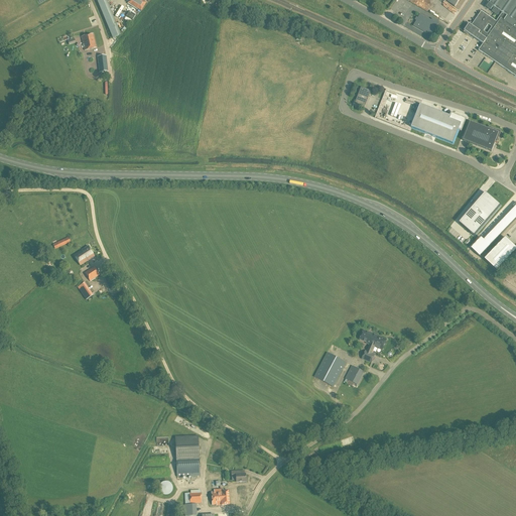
[(113,38),(120,35),(105,0),(97,0),(113,38)]
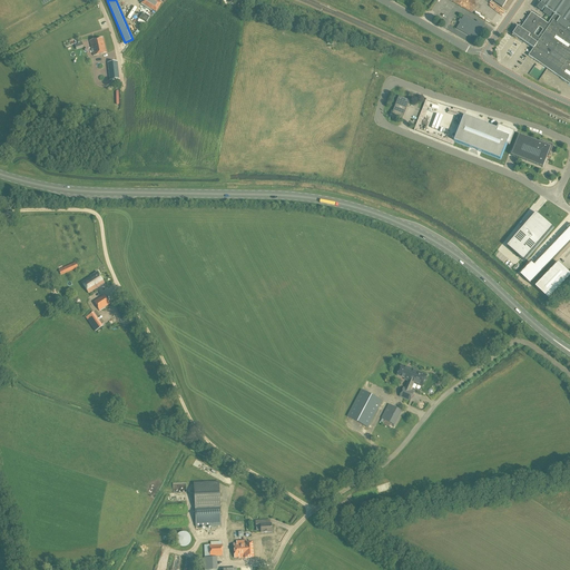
[(161,3),(156,0),(143,0),(141,3),(156,12),(161,3)]
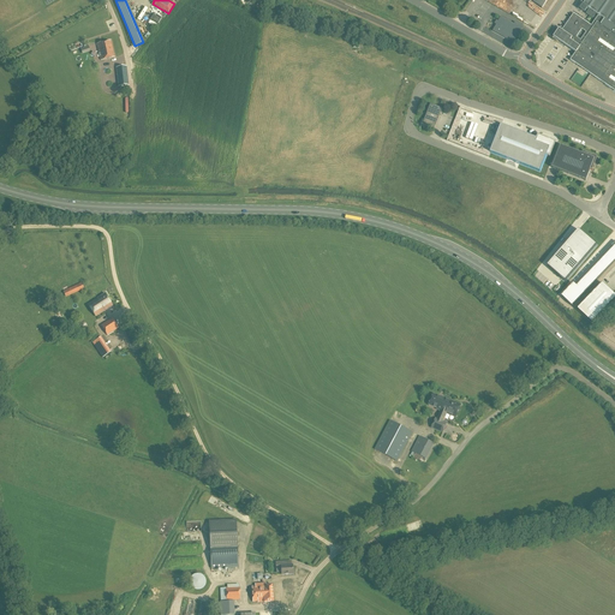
[(614,0),(586,0),(584,5),(583,5),(580,10),(585,13),(587,9),(589,9),(586,13),(593,18),(596,13),(598,16),(591,25),(573,13),(561,31),(559,29),(554,37),(553,39),(556,42),(557,40),(575,53),(571,60),(614,91),(614,0)]
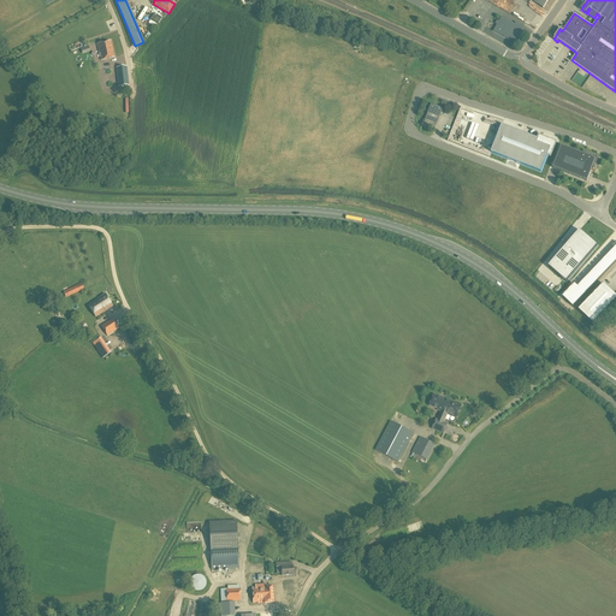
[(496,24),(498,25),(495,31),(508,39),(509,37),(515,41),(523,28),(516,23),(515,25),(502,18),(499,23),(497,22),(496,24)]
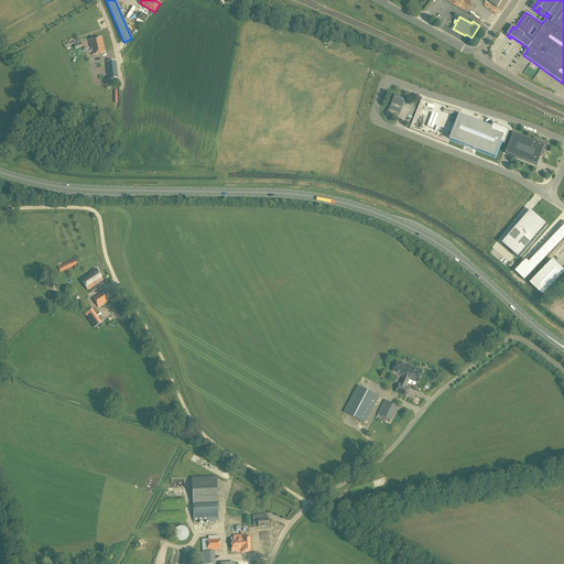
[(91,55),(104,53),(101,38),(88,40),(91,55)]
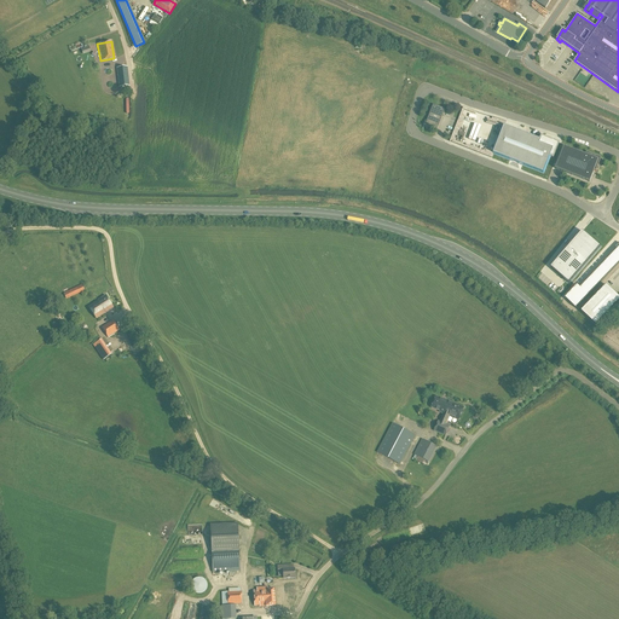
[(127,73),(117,73),(119,92),(128,91),(127,73)]
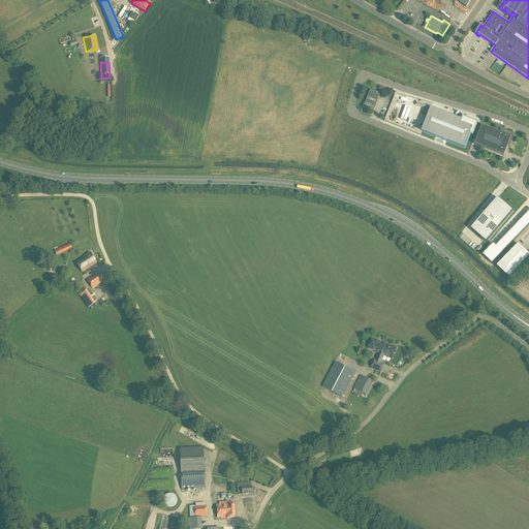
[(81,69),(79,81),(86,82),(87,70),(81,69)]
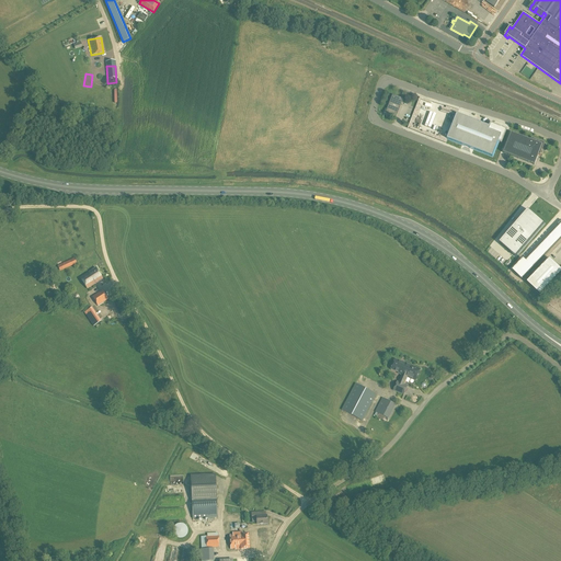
[(494,95),(484,90),(482,95),(492,100),(494,95)]
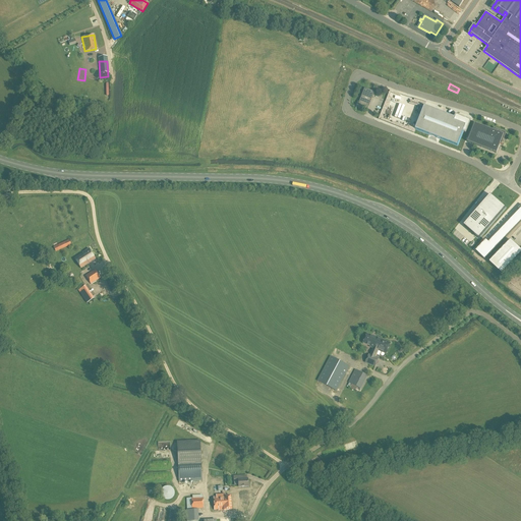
[(368,108),(374,92),(364,89),(359,102),(358,102),(357,105),(363,108),(364,107),(368,108)]
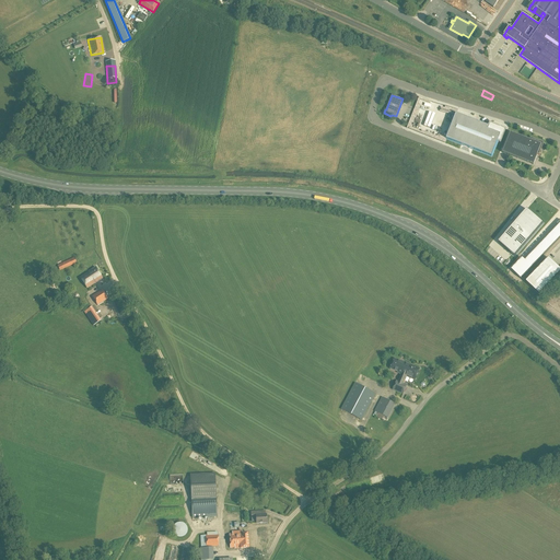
[(456,115),(447,140),(492,158),(498,142),(501,143),(505,130),(490,125),(489,127),(456,115)]
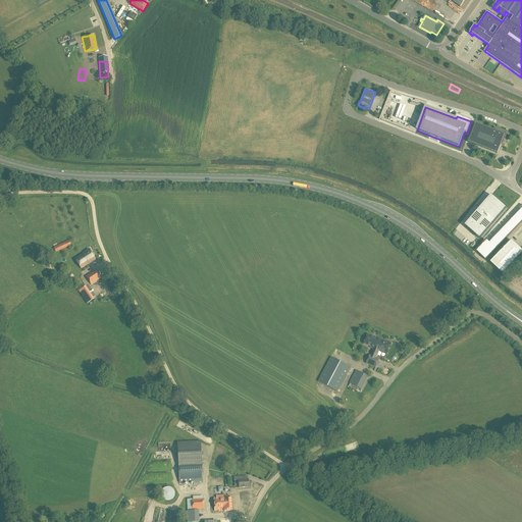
[(476,123),(468,143),(498,154),(501,144),(503,145),(503,144),(506,134),(496,129),(494,128),(494,131),(476,123)]
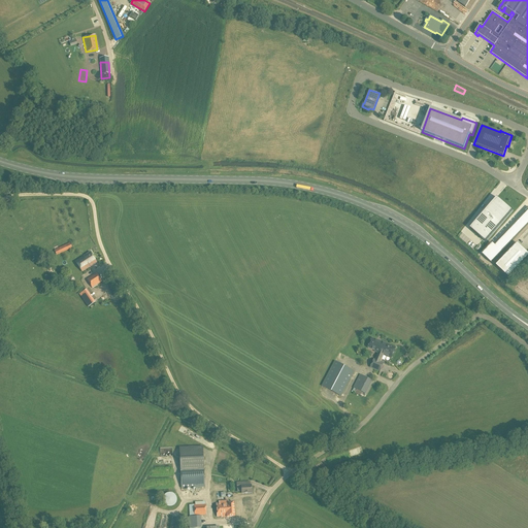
[(513,210),(496,197),(470,228),(485,241),(513,210)]
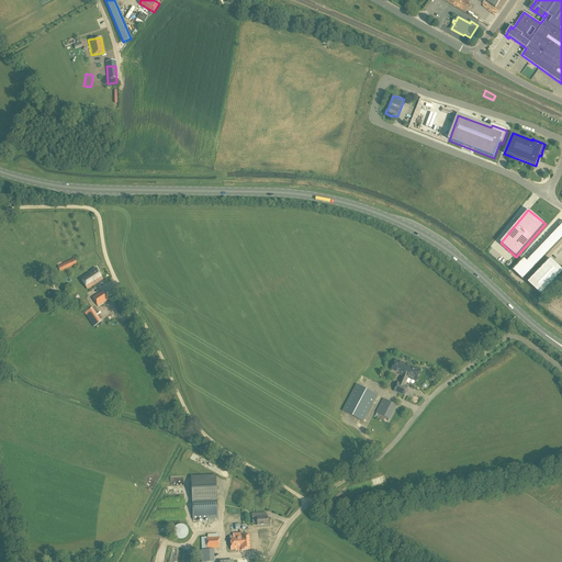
[(523,280),(561,238),(561,225),(527,261),(524,259),(513,270),(523,280)]
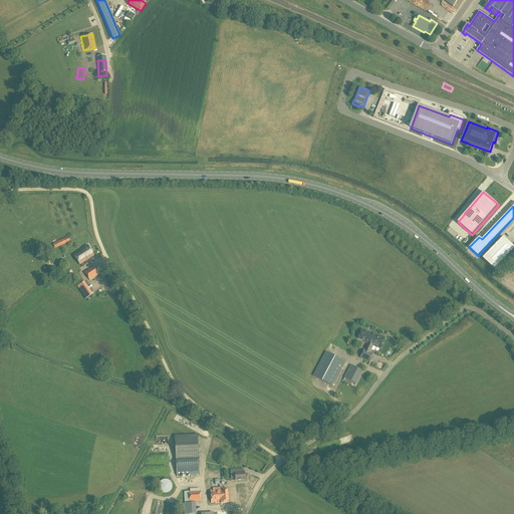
[(513,246),(503,236),(482,258),(495,269),(513,249),(513,246)]
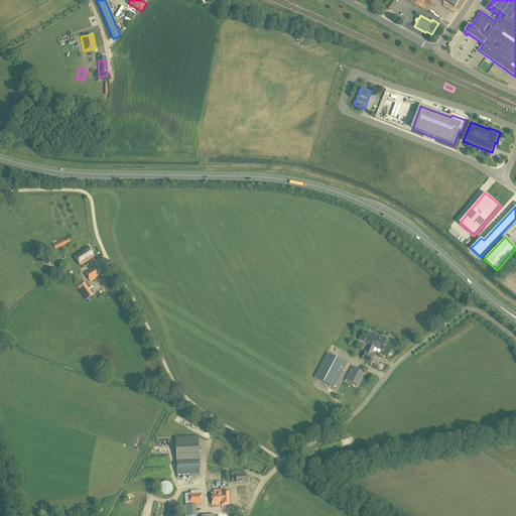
[(58,247),(69,243),(67,239),(57,243),(58,247)]
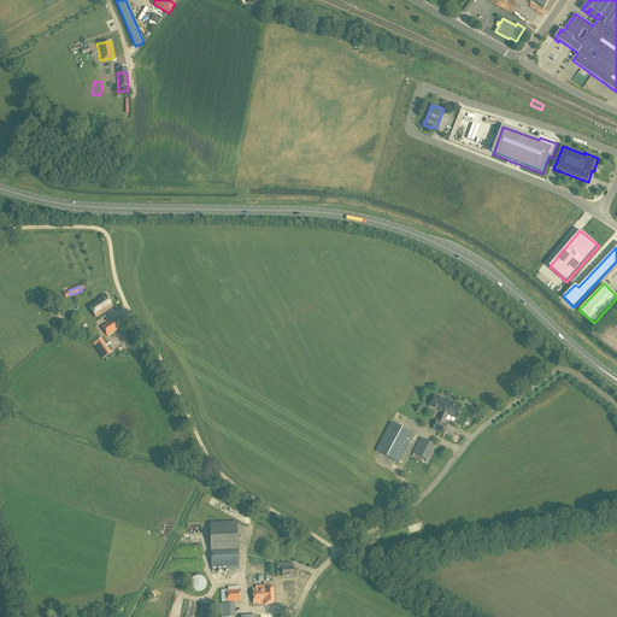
[(105,312),(113,307),(105,294),(98,299),(98,300),(88,306),(95,318),(105,312)]
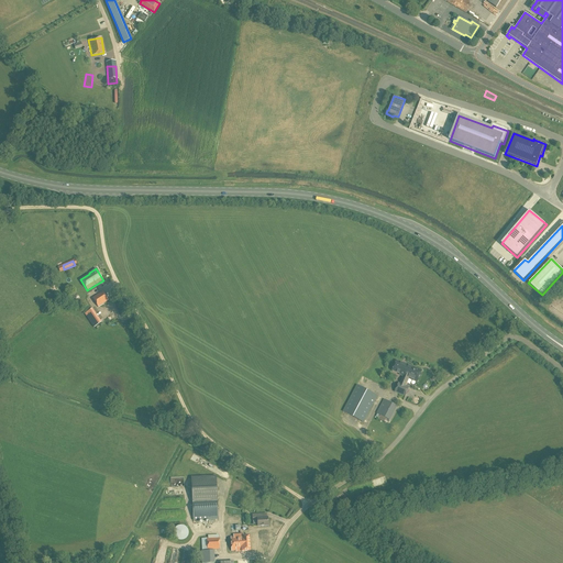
[(98,307),(108,300),(102,291),(92,298),(98,307)]
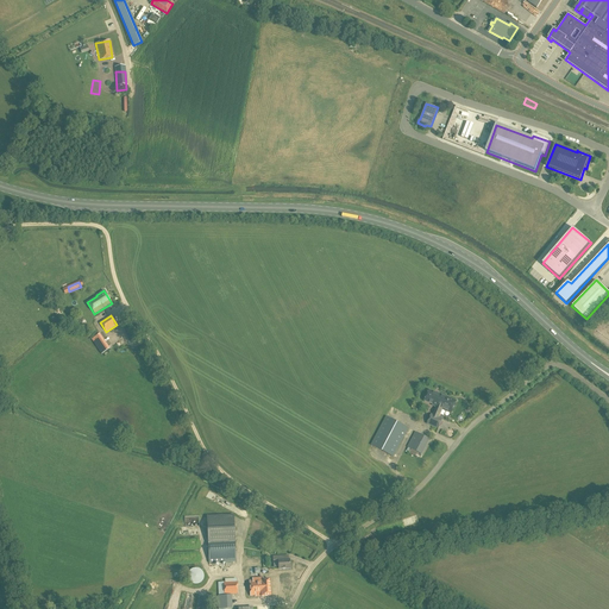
[(101,355),(110,349),(100,334),(92,339),(101,355)]
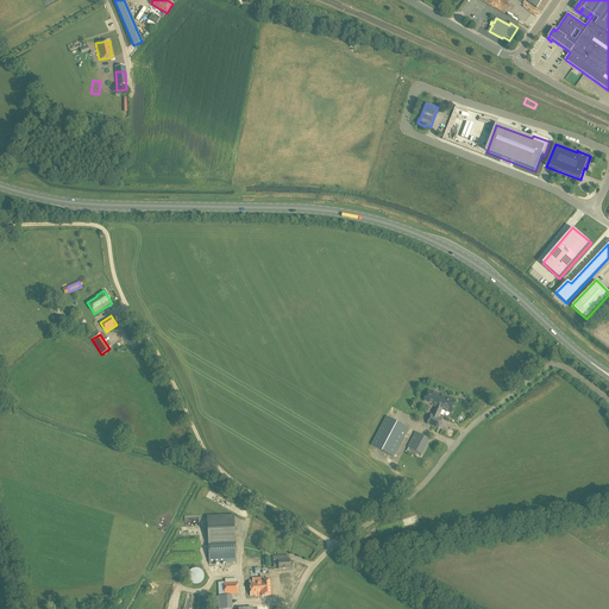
[(457,401),(440,394),(439,394),(439,395),(429,390),(425,401),(434,406),(437,407),(433,415),(432,414),(427,424),(438,428),(443,419),(439,418),(438,416),(441,409),(451,413),(457,401)]
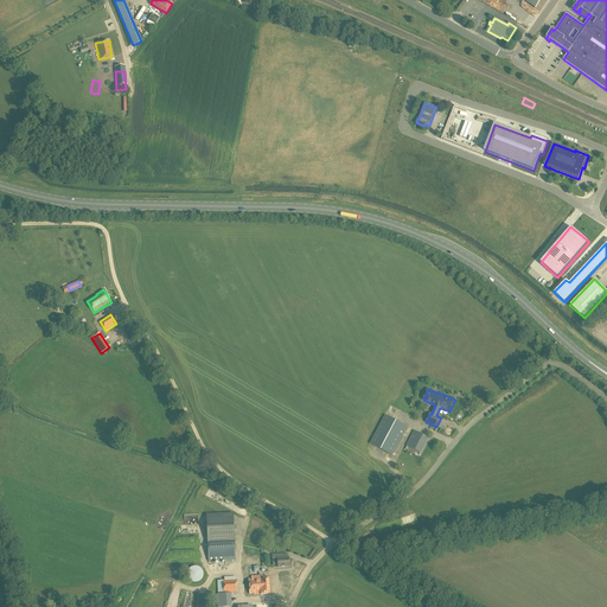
[(393,455),(407,427),(385,415),(370,443),(393,455)]
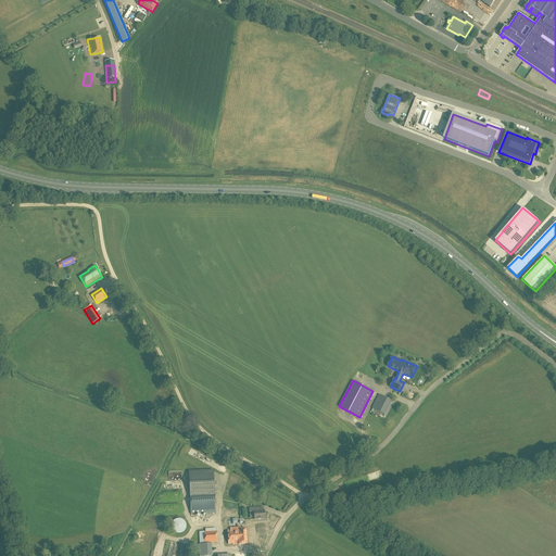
[(384,415),(392,401),(379,394),(373,408),(376,411),(374,414),(379,417),(381,413),(384,415)]
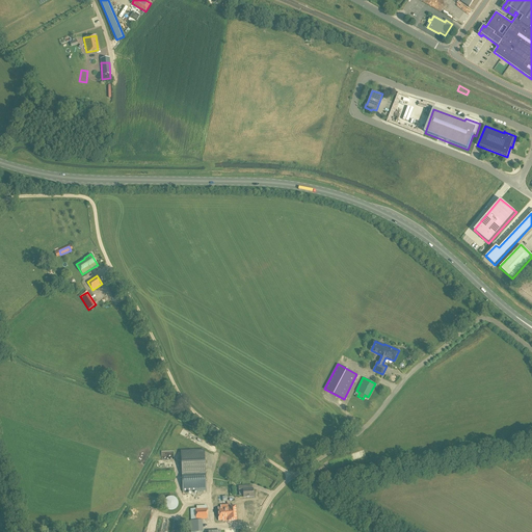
[(183,491),(206,490),(204,451),(181,452),(183,491)]
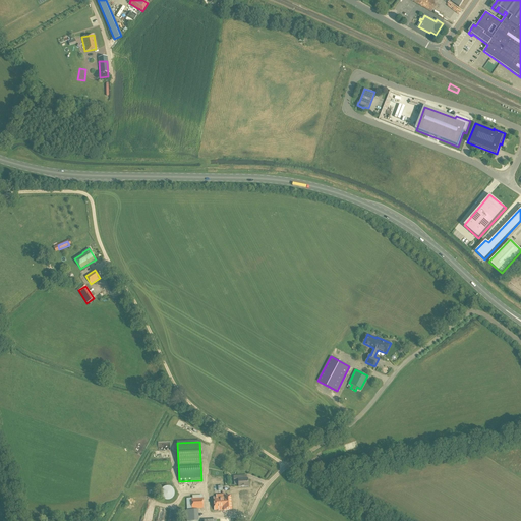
[(351,444),(354,452),(360,449),(357,442),(351,444)]
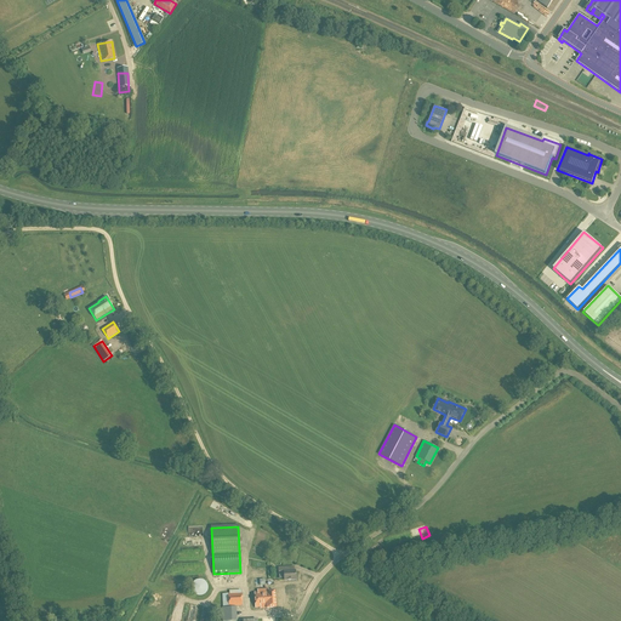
[(279,573),(284,571),(284,581),(296,580),(295,570),(286,571),(286,568),(278,568),(279,573)]
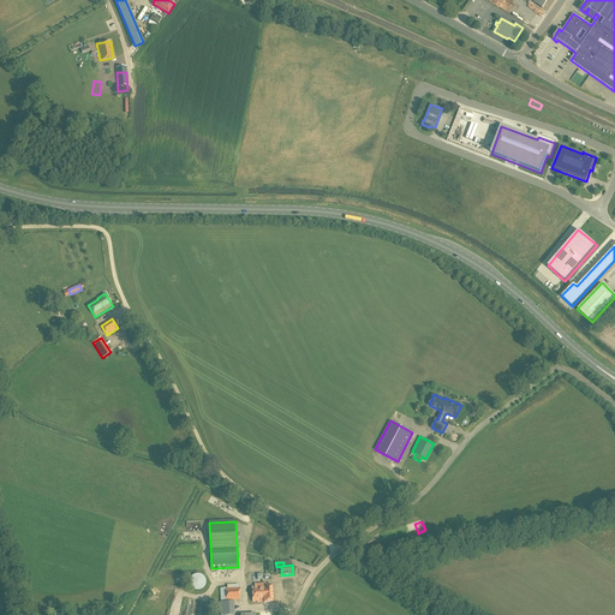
[(198,590),(199,590),(201,590),(202,590),(202,589),(203,589),(203,587),(204,587),(204,586),(206,585),(206,584),(206,583),(206,581),(206,580),(206,579),(204,578),(204,577),(203,577),(203,575),(202,575),(201,574),(199,574),(198,574),(197,574),(196,574),(195,574),(193,575),(192,575),(192,577),(191,577),(191,578),(190,579),(190,580),(190,581),(190,583),(190,584),(190,585),(190,586),(191,586),(191,587),(192,587),(192,589),(193,589),(193,590),(195,590),(196,590),(197,590),(198,590)]
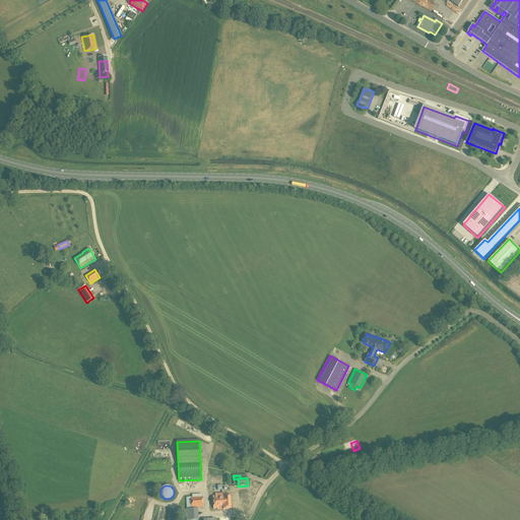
[(222,509),(231,509),(230,495),(224,495),(224,496),(213,496),(213,509),(222,508),(222,509)]
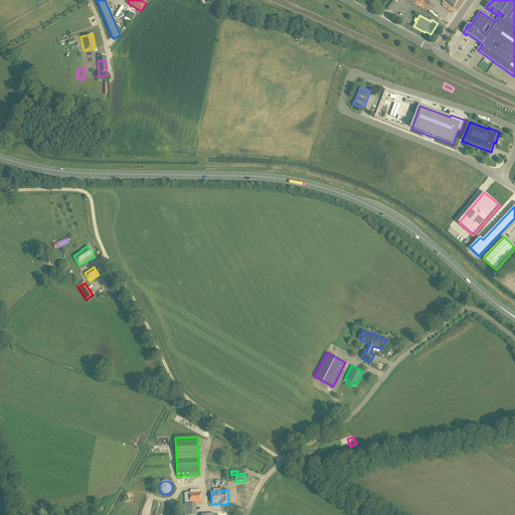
[(185,503),(201,502),(200,492),(184,493),(185,503)]
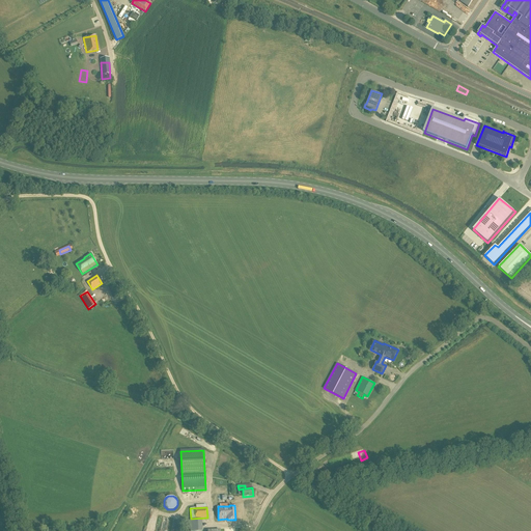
[(190,530),(199,530),(202,530),(202,519),(190,520),(190,530)]
